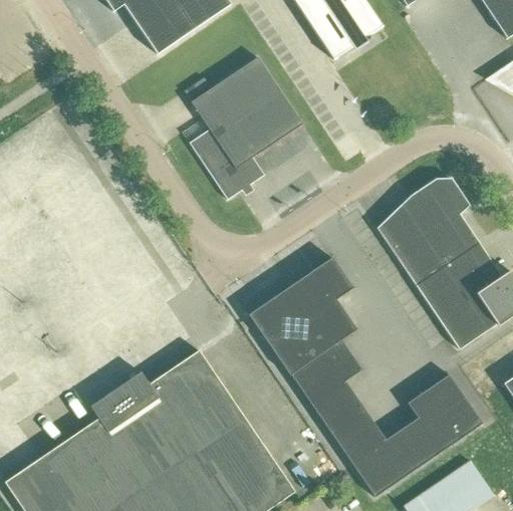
[(123,4),(135,20),(157,53),(231,3),(228,0),(105,0),(113,11),(123,4)]
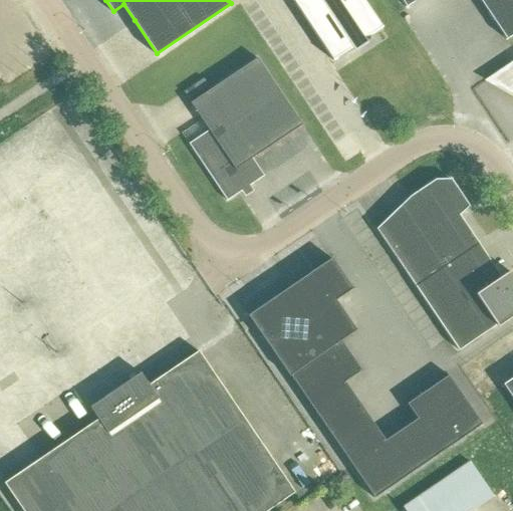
[(371,32),(382,25),(381,24),(364,0),(293,0),(333,58),(353,44),(349,38),(371,32)]
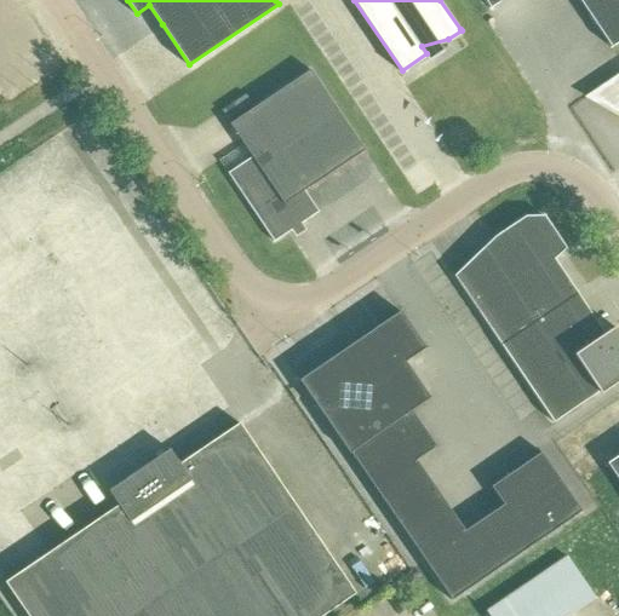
[(486,0),(491,6),(499,0),(580,0),(611,45),(618,40),(618,0),(486,0)]
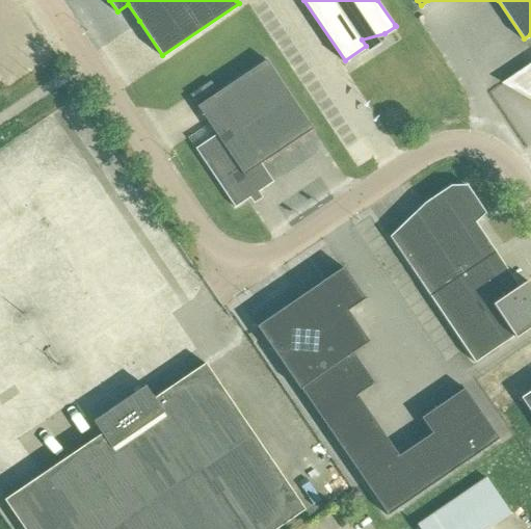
[(313,127),(266,57),(197,104),(216,133),(195,147),(235,206),(250,194),(248,191),(256,187),(258,190),(273,180),(262,161),(313,127)]
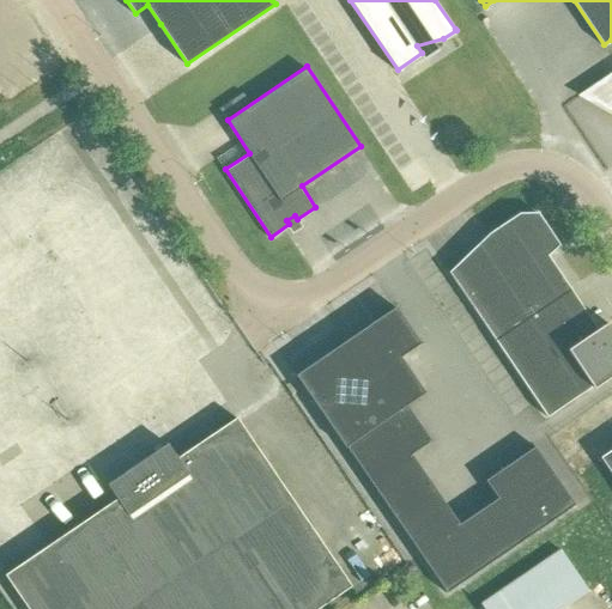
[(611,73),(583,93),(585,95),(588,92),(611,104),(611,73)]
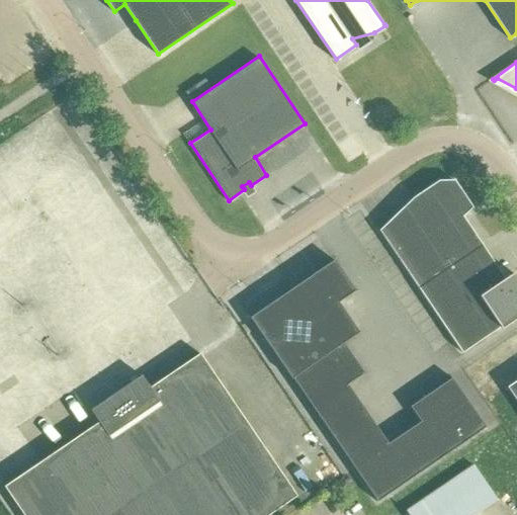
[(516,283),(512,287),(463,215),(472,205),(463,191),(463,192),(454,179),(439,179),(414,196),(418,202),(379,229),(462,351),(516,314),(516,283)]
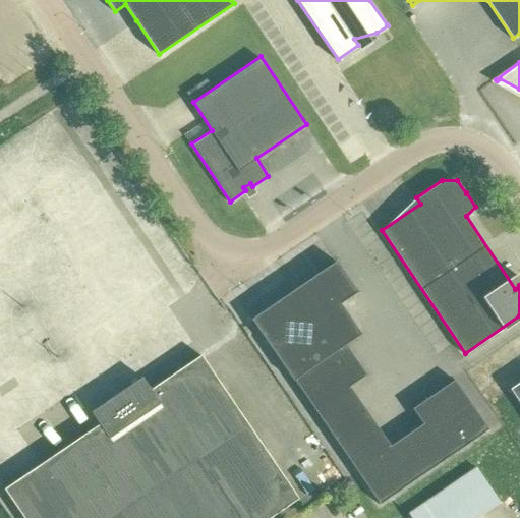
[(251,319),(293,380),(294,380),(380,504),(488,429),(455,380),(412,408),(422,423),(390,445),(350,386),(366,375),(346,344),(361,334),(341,303),(358,291),(337,261),(251,319)]
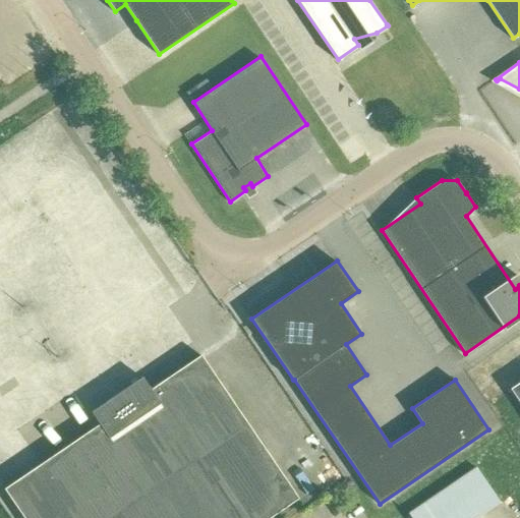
[(4,487),(24,517),(268,517),(299,498),(201,354),(151,389),(142,377),(92,411),(100,422),(4,487)]
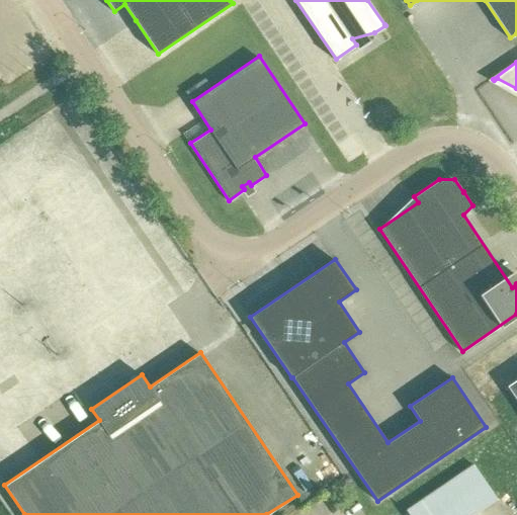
[(516,378),(507,385),(516,400),(516,378)]
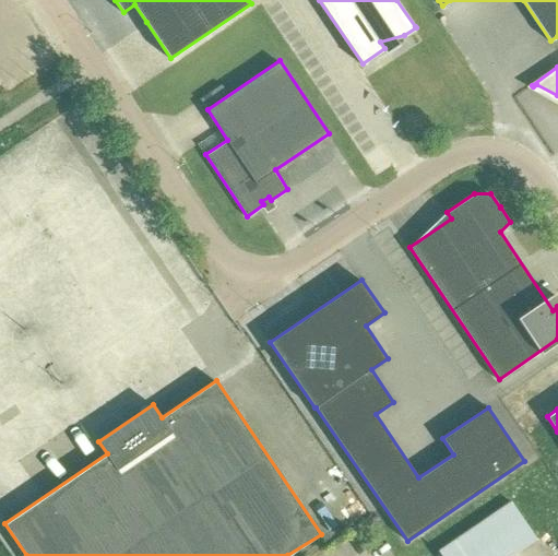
[(509,555),(537,537),(511,500),(439,549),(439,548),(438,549),(442,555),(509,555)]
